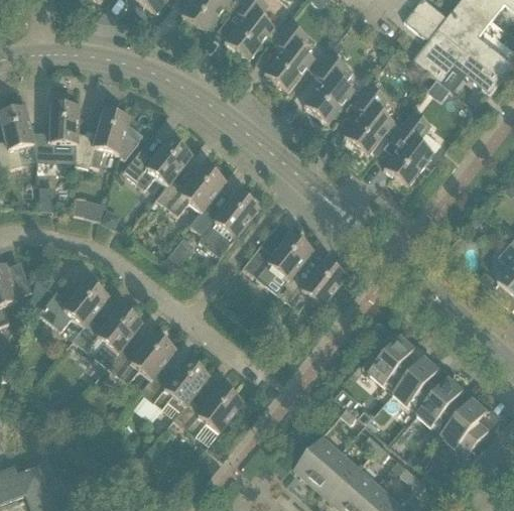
[(155,15),(167,0),(135,0),(155,15)]
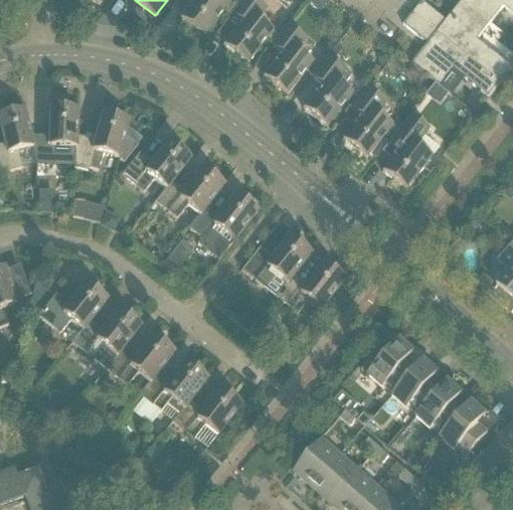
[(204,34),(217,18),(232,0),(192,0),(181,16),(204,34)]
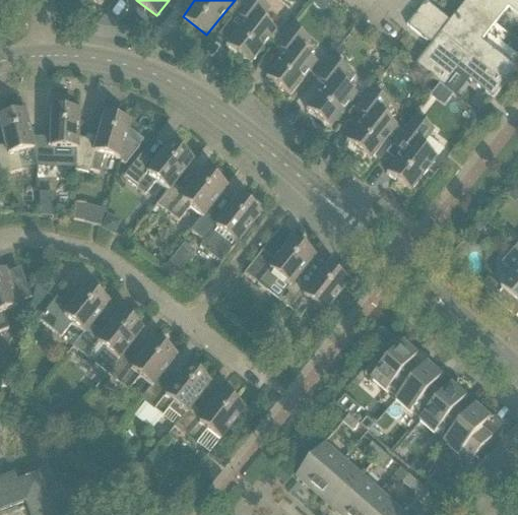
[(250,62),(263,46),(276,28),(261,16),(269,5),(263,0),(244,0),(235,11),(245,19),(227,43),(250,62)]
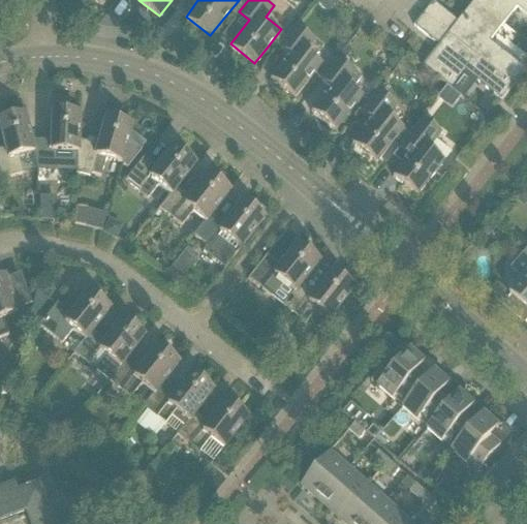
[(319,0),(318,1),(330,9),(337,0),(319,0)]
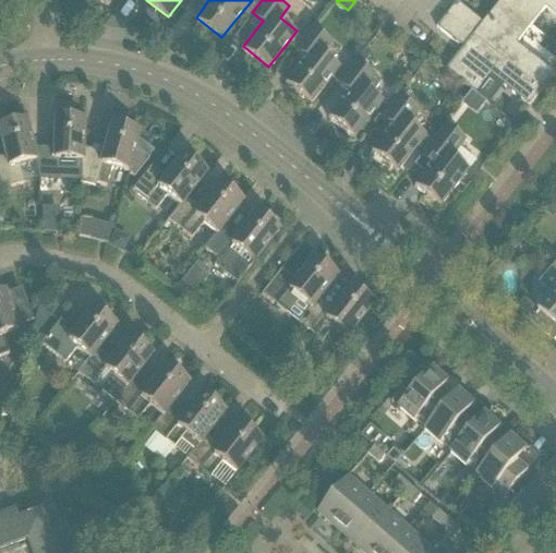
[(533,22),(506,0),(500,0),(485,19),(460,0),(458,0),(449,11),(544,86),(555,72),(555,68),(519,40),(533,22)]
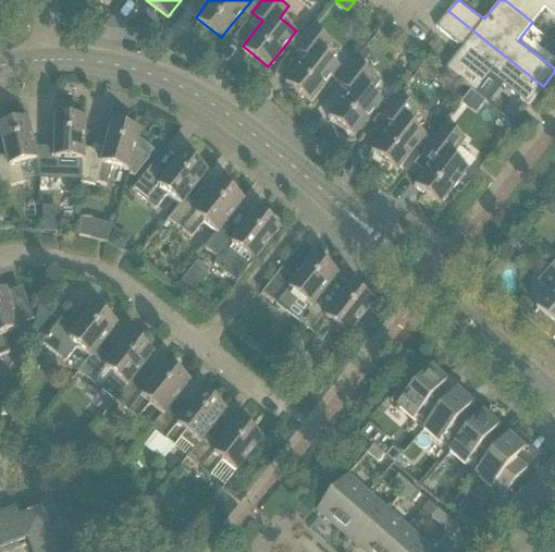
[(505,0),(532,22),(546,4),(554,10),(554,0),(505,0)]
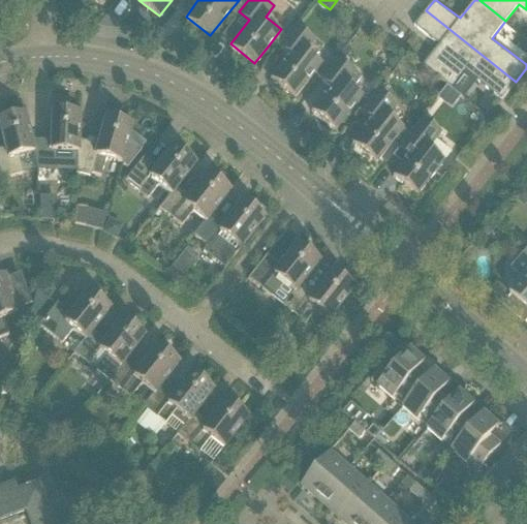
[(516,82),(426,10),(416,23),(440,42),(425,63),(450,83),(454,86),(467,69),(503,97),(516,82)]
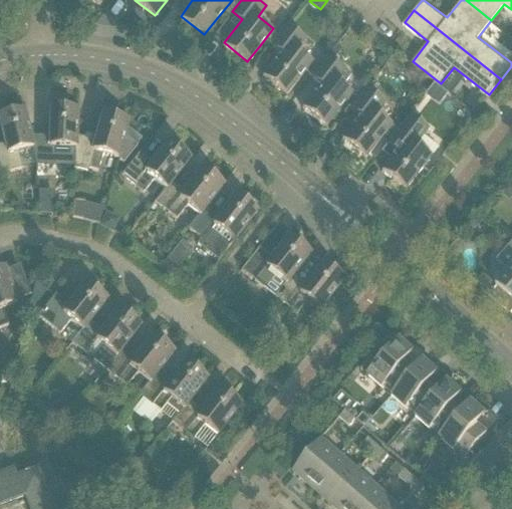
[(287,92),(299,76),(313,59),(297,47),(306,36),(288,22),(284,27),(272,43),(282,50),(263,74),(287,92)]
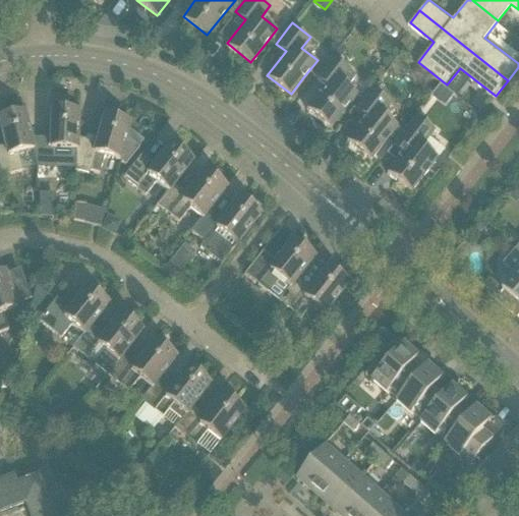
[(331,125),(344,110),(357,93),(346,83),(355,72),(333,55),(316,75),(326,83),(307,107),(331,125)]
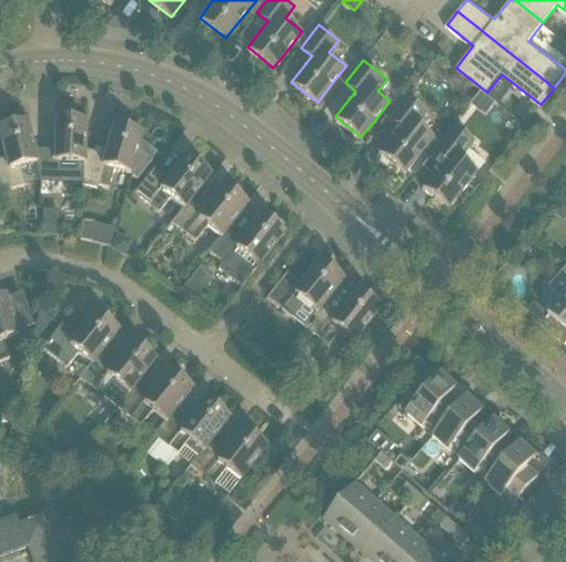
[(483,89),(472,102),(487,114),(497,101),(487,92),(483,89)]
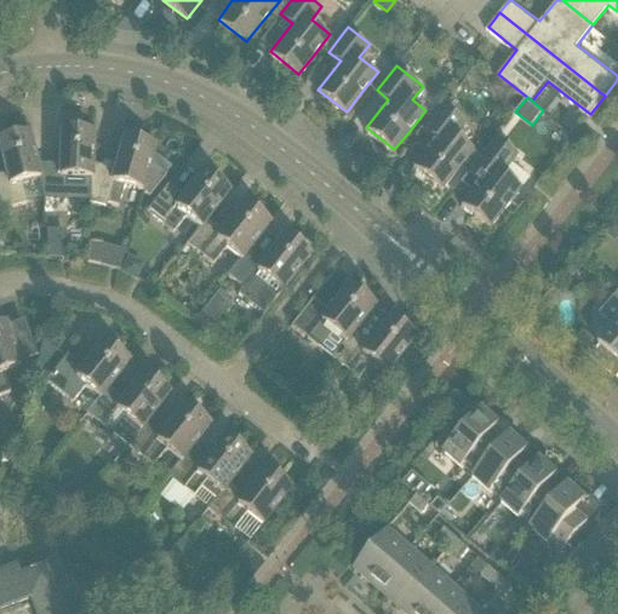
[(442,188),(457,168),(474,148),(455,133),(465,120),(444,103),(422,131),(434,141),(415,165),(442,188)]
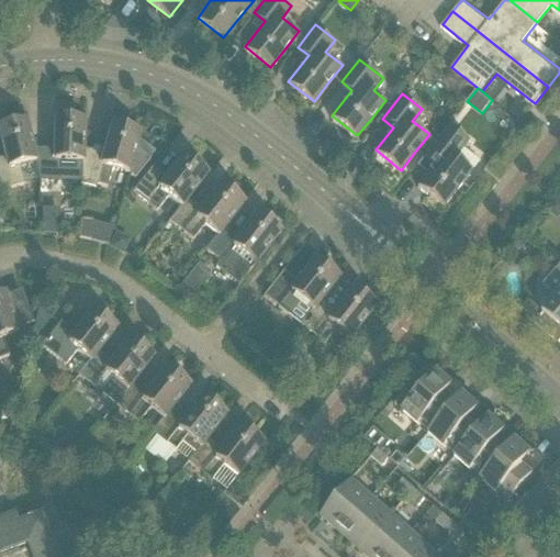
[(55,146),(34,145),(37,159),(36,159),(40,177),(66,177),(81,178),(82,158),(84,158),(85,145),(85,117),(56,115),(55,146)]
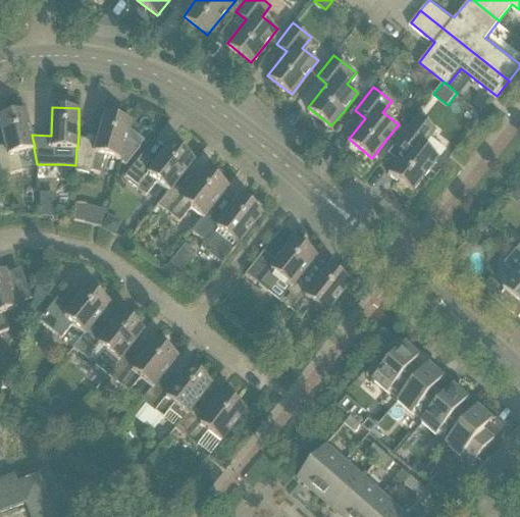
[(0,173),(23,168),(19,151),(34,148),(35,148),(32,135),(26,109),(0,114),(0,119),(6,143),(0,144),(0,173)]
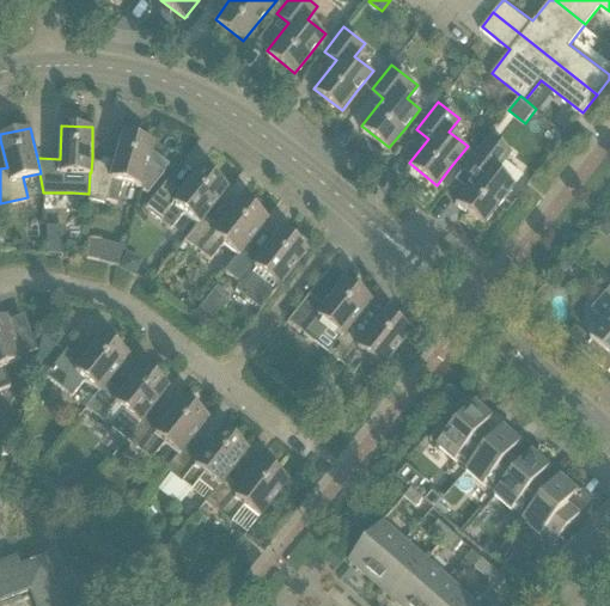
[(91,172),(90,172),(89,194),(89,197),(105,201),(107,197),(117,200),(123,181),(141,185),(150,157),(154,141),(123,132),(116,159),(103,155),(102,161),(92,158),(91,172)]
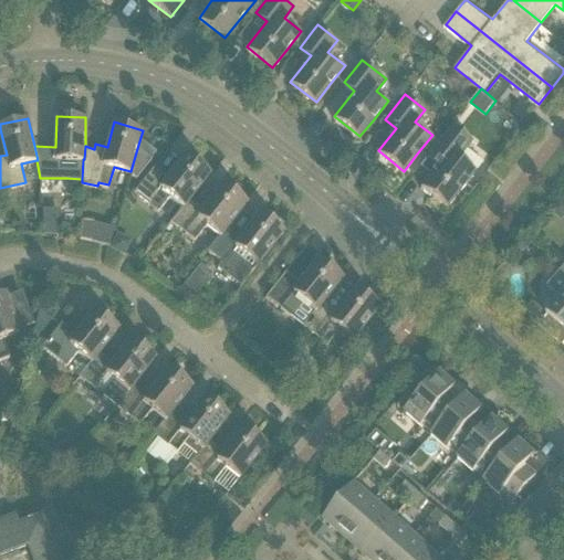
[(476,169),(459,156),(473,138),(453,123),(424,160),(435,169),(421,185),(448,205),(476,169)]
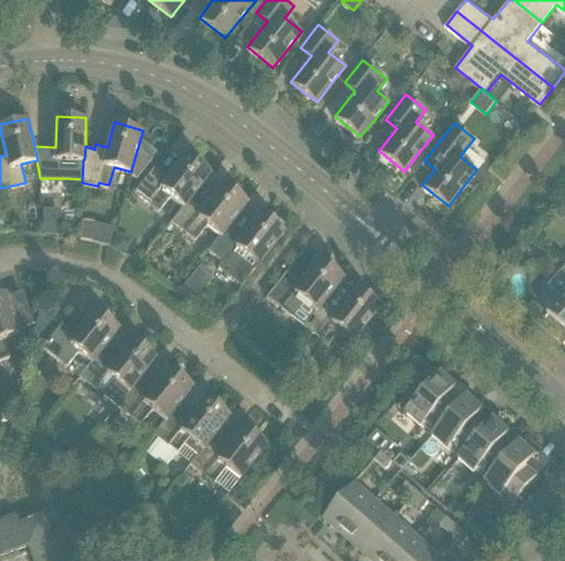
[(139,145),(131,172),(137,177),(153,157),(139,145)]
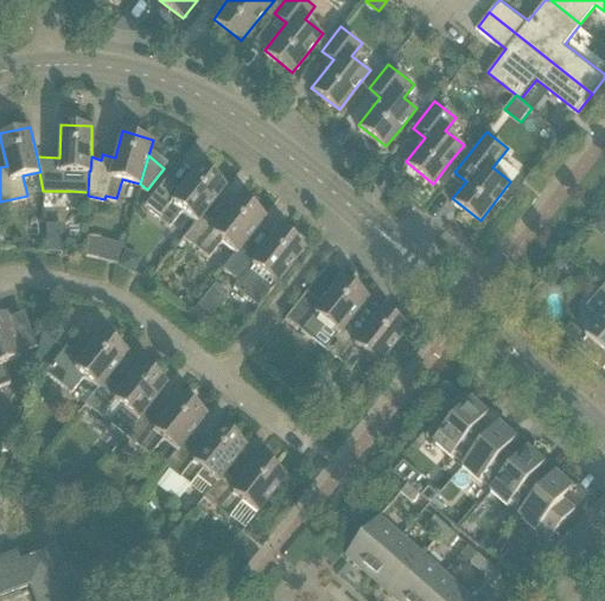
[(205,210),(227,184),(202,164),(180,191),(165,178),(150,197),(145,204),(170,224),(183,209),(196,219),(197,219),(205,210)]
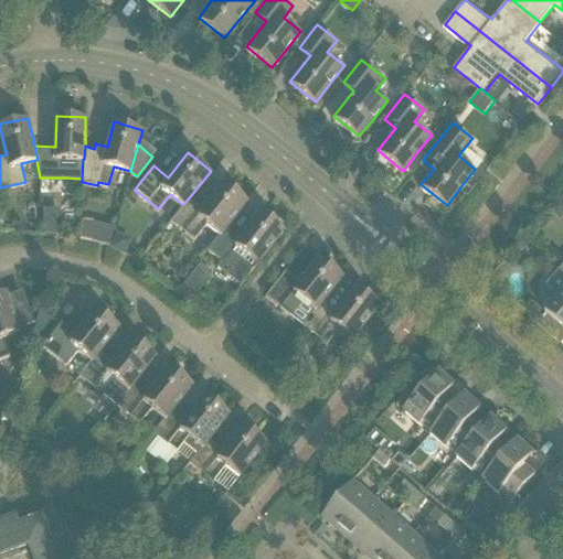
[(227,224),(247,200),(224,182),(205,206),(191,195),(183,204),(182,204),(171,218),(195,237),(206,223),(220,233),(221,234),(227,224)]
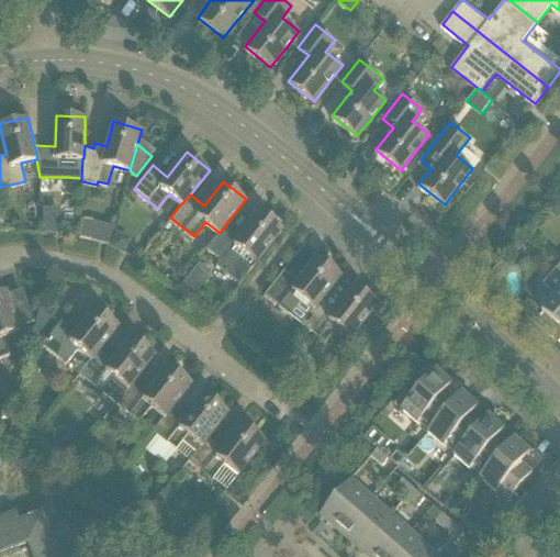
[(559,197),(558,196),(548,207),(559,216),(559,197)]
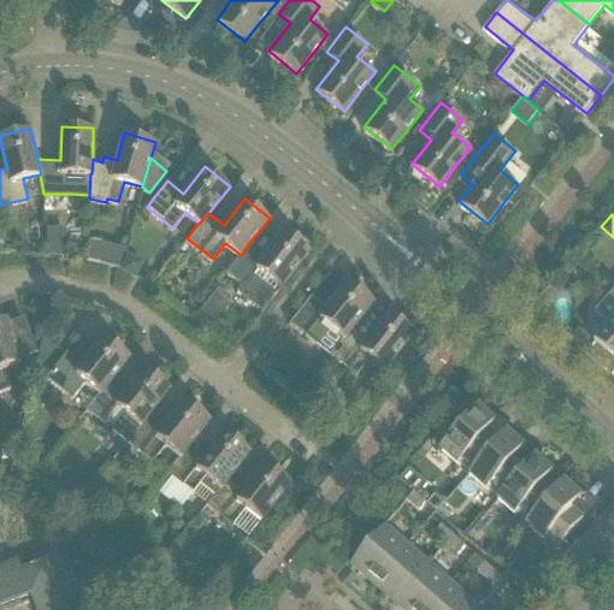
[(310,249),(306,247),(308,243),(291,230),(289,234),(284,230),(264,256),(248,244),(241,255),(240,254),(226,270),(242,283),(237,290),(263,309),(281,286),(310,249)]
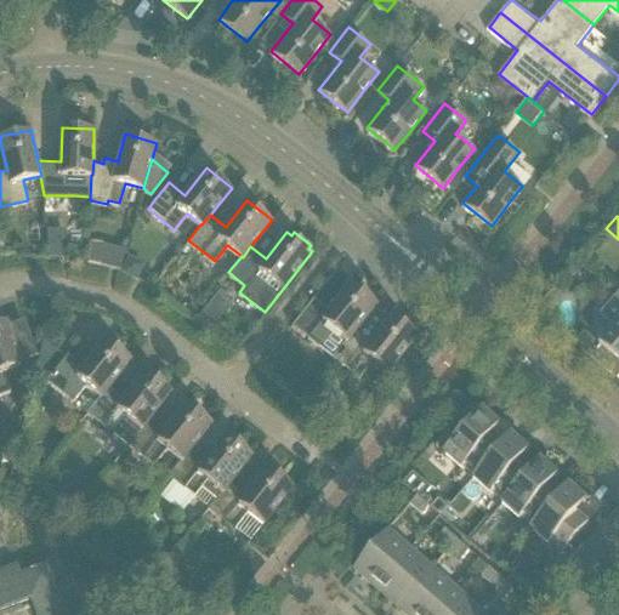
[(101,262),(102,240),(89,239),(89,260),(101,262)]
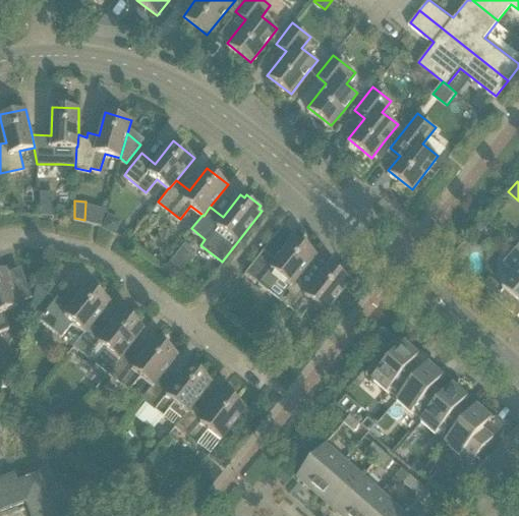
[(298,276),(315,253),(294,237),(277,260),(263,248),(245,271),(268,289),(279,275),(290,284),(291,285),(298,276)]
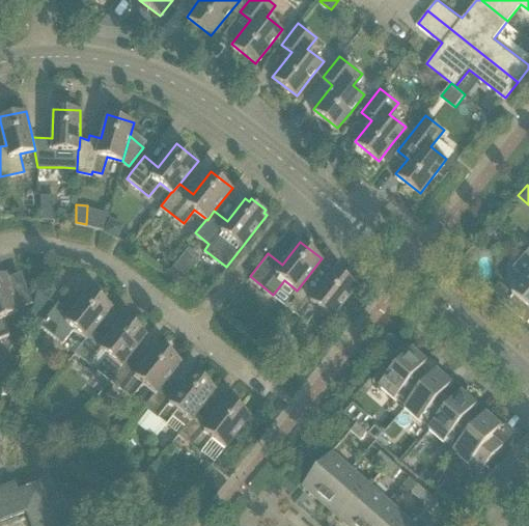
[(513,291),(505,301),(528,321),(528,249),(514,266),(527,276),(513,291)]
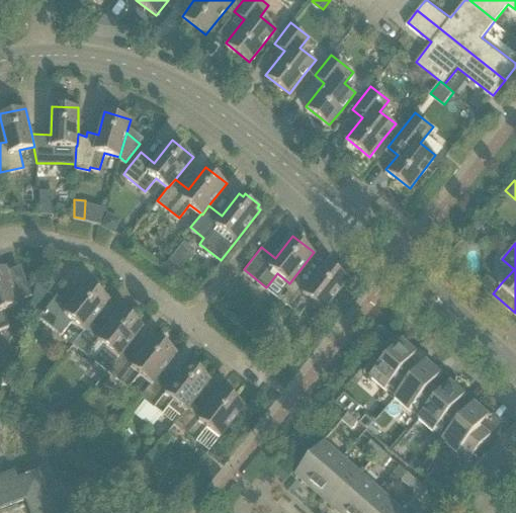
[(170,258),(166,262),(176,271),(180,266),(170,258)]
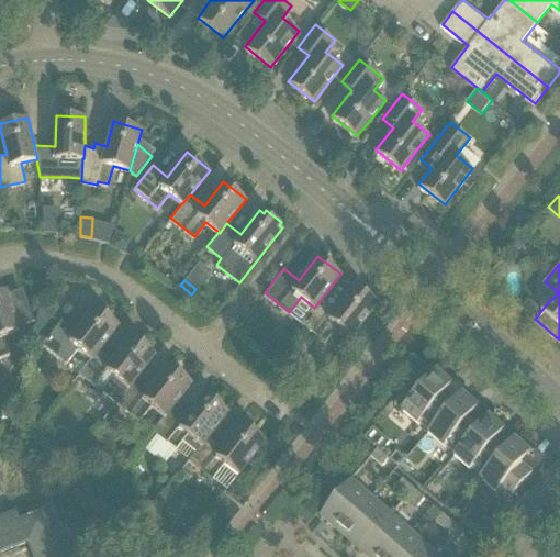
[(350,336),(377,302),(355,285),(335,309),(322,298),(314,308),(313,307),(301,322),(325,341),(337,326),(350,336)]
